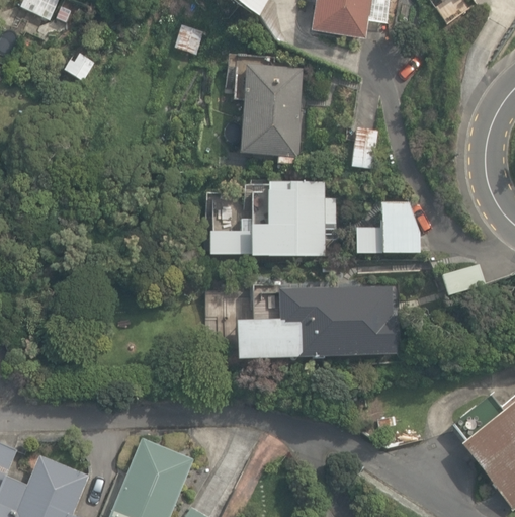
[(23,0),(20,7),(60,24),(69,1),(66,0),(23,0)]
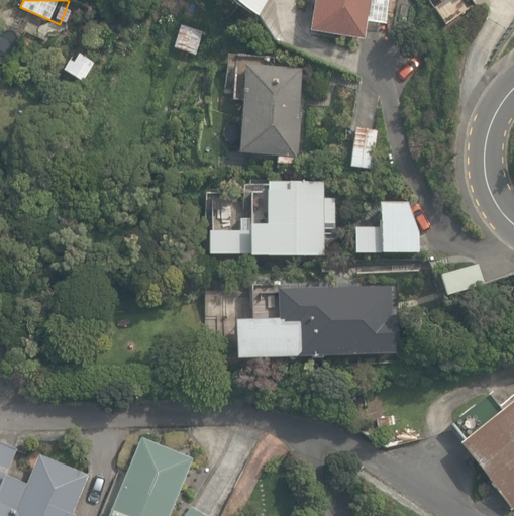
[(232,0),(260,17),(270,0),(232,0)]
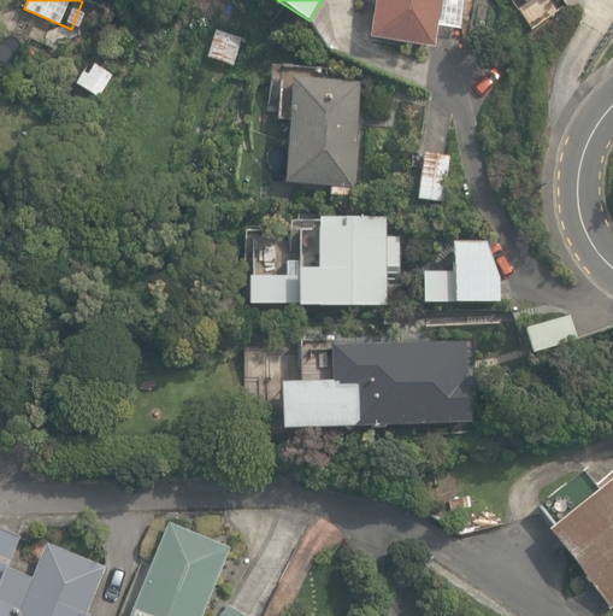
[(372,0),(369,25),(432,35),(437,0),(372,0)]
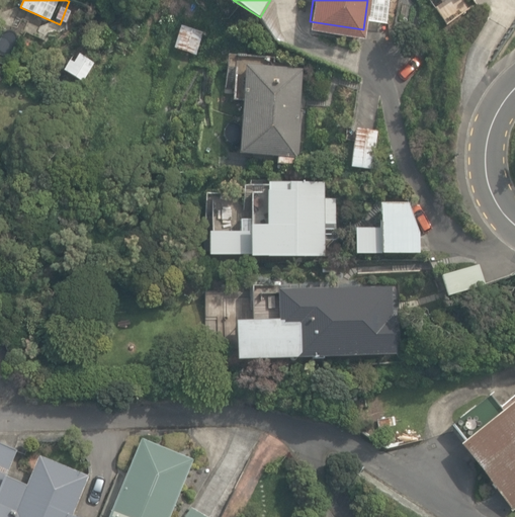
[(278,164),(295,164),(295,155),(301,155),(302,67),(271,67),(272,53),(235,53),(235,96),(242,96),(241,155),(278,155),(278,164)]
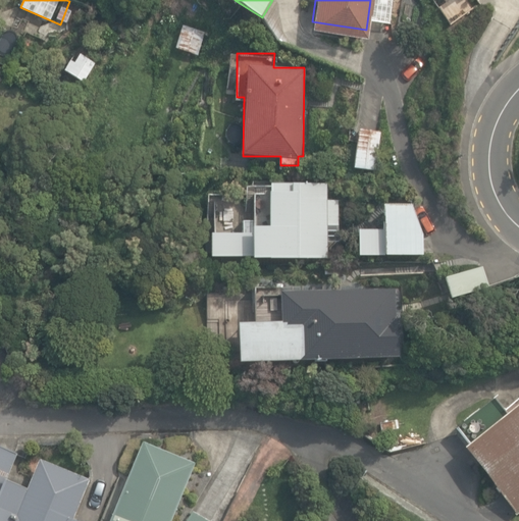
[(96,63),(81,55),(76,62),(72,60),(66,71),(87,82),(96,63)]
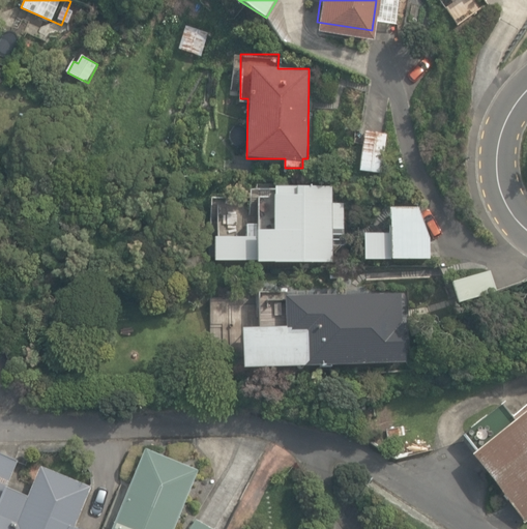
[(359,166),(382,169),(388,129),(366,126),(359,166)]
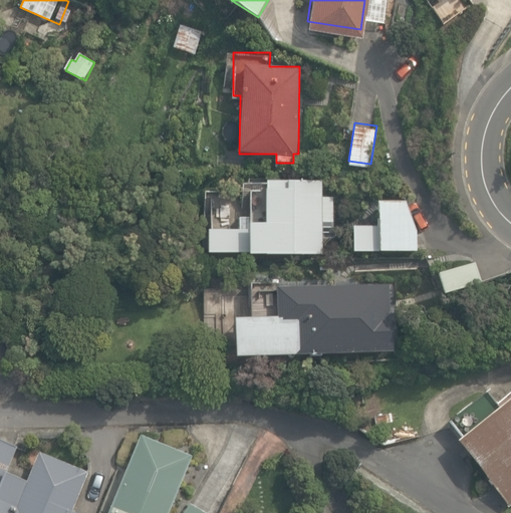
[(265,254),(322,254),(322,222),(335,222),(335,196),(321,196),(321,179),(287,179),(287,184),(264,184),(265,211),(251,211),(251,226),(265,226),(265,254)]
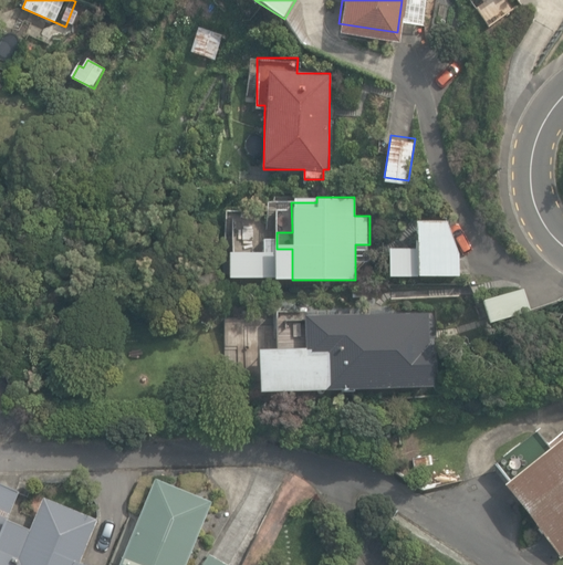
[(415,223),(419,275),(462,275),(461,252),(450,222),(415,223)]
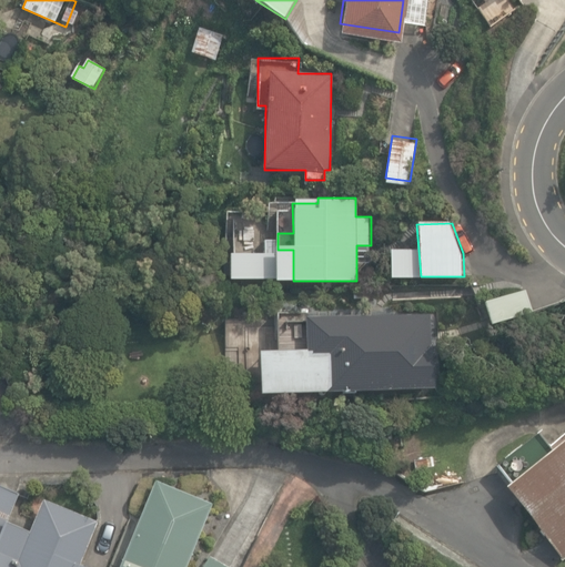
[(486,302),(493,323),(534,311),(527,290),(486,302)]
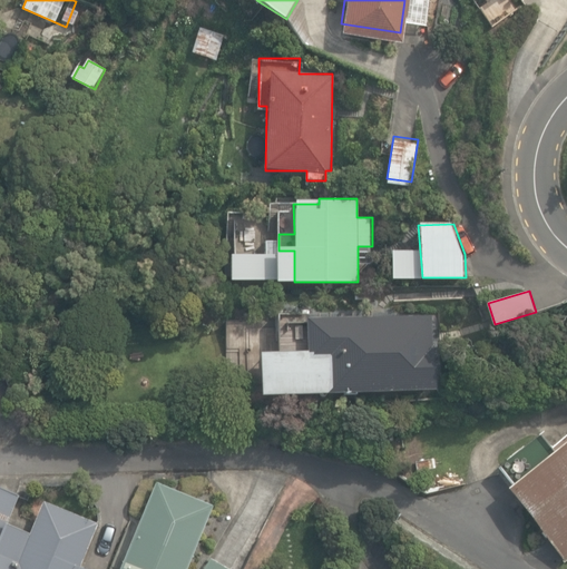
[(433,314),(306,317),(308,352),(257,353),(258,395),(436,391),(433,314)]
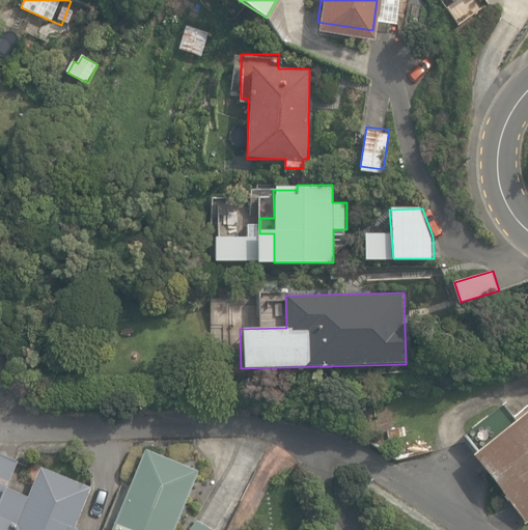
[(525,517),(527,514),(527,405),(516,414),(502,397),(465,426),(478,443),(471,448),(525,517)]
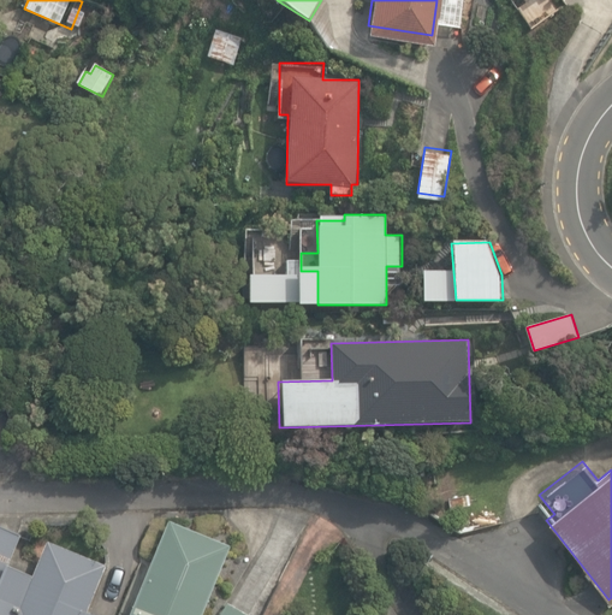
[(167,521),(129,614),(250,614),(253,610),(224,598),(217,614),(198,614),(227,545),(167,521)]
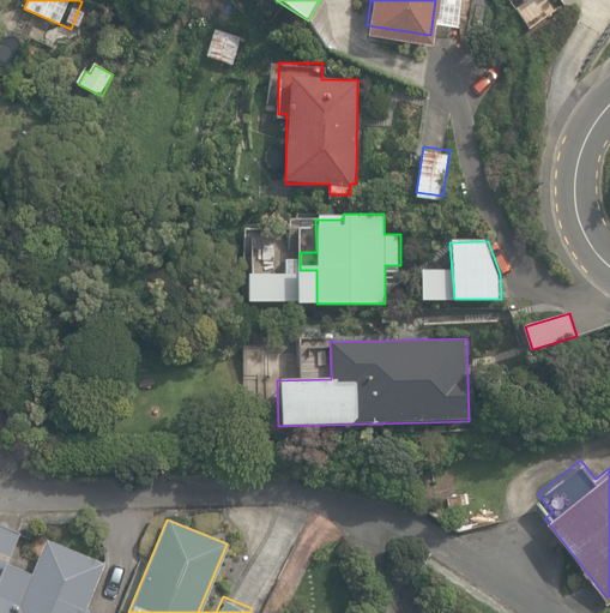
[(94,612),(88,611),(107,564),(50,541),(36,575),(11,565),(24,533),(0,523),(0,612),(94,612)]
